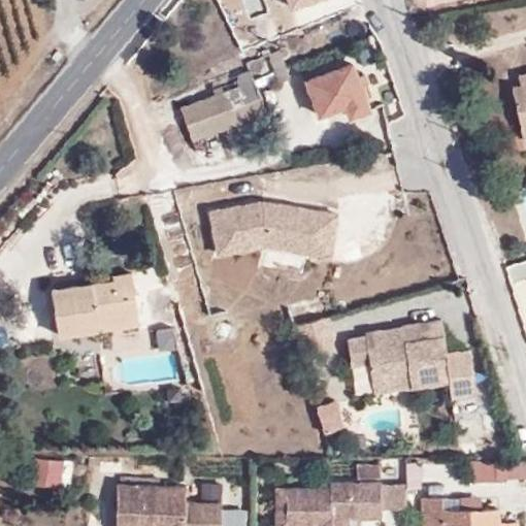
[(305,80),(319,114),(346,105),(364,99),(351,64),(305,80)]
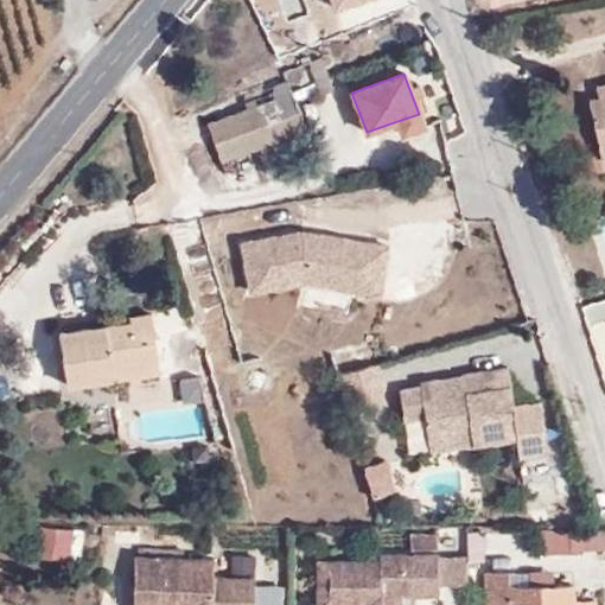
[(288,81),(244,97),(248,109),(292,93),(288,81)]
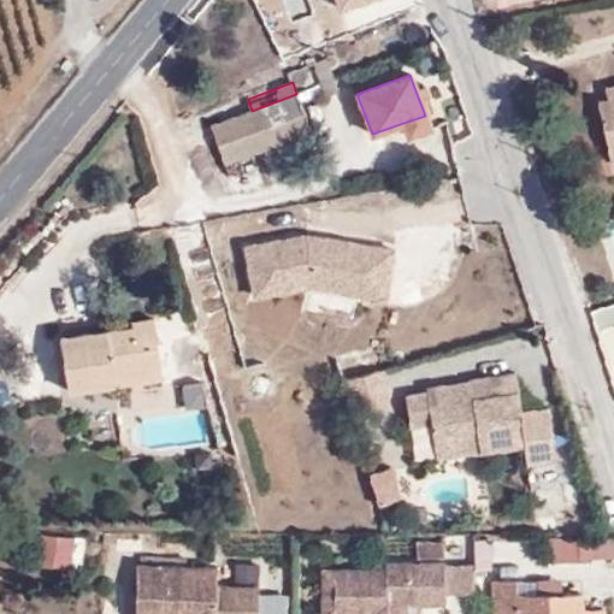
[(613,88),(606,90),(608,100),(612,116),(601,118),(609,159),(613,158),(613,88)]
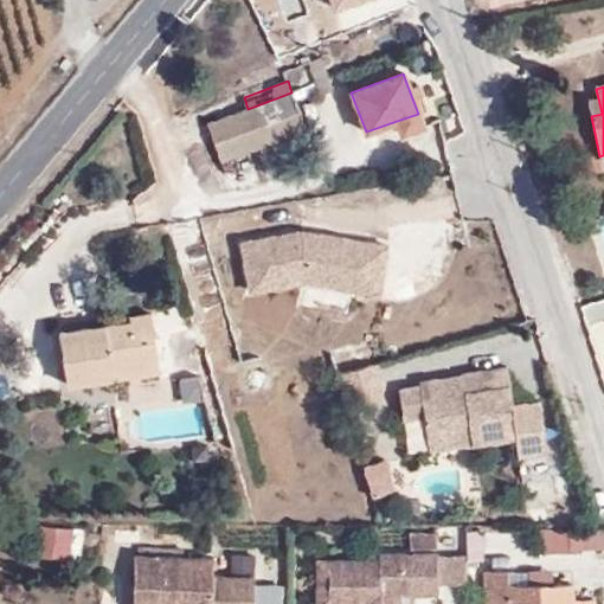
[(232,173),(227,159),(309,128),(300,100),(294,101),(291,92),(248,109),(207,123),(224,177),(232,173)]
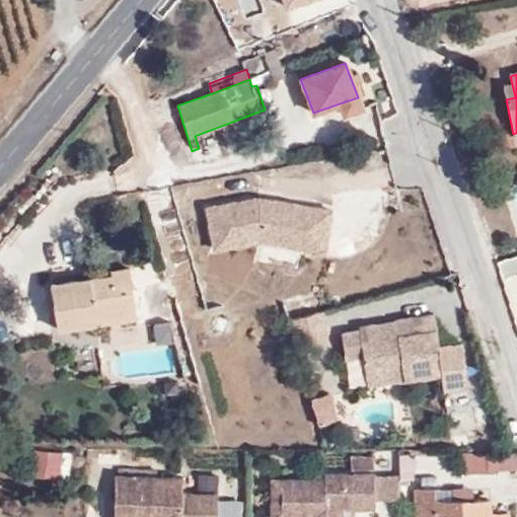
[(512,84),(503,86),(506,99),(515,97),(512,84)]
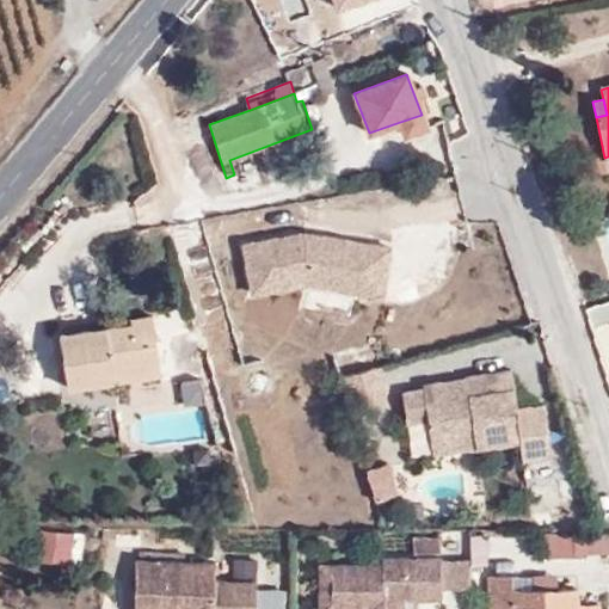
[(426,129),(422,115),(400,122),(405,136),(426,129)]
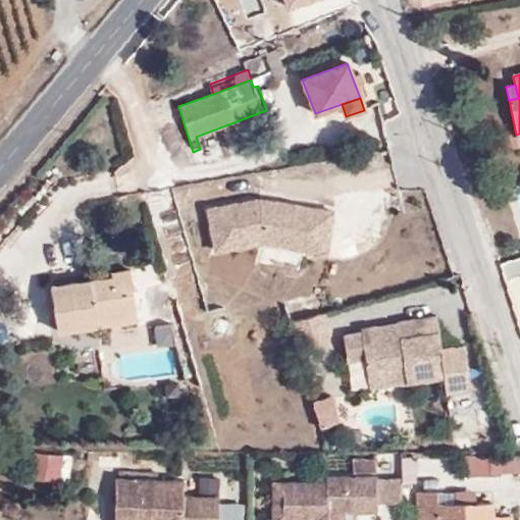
[(265,205),(266,200),(259,199),(207,207),(213,249),(258,242),(259,236),(286,241),(286,239),(304,242),(303,251),(323,255),(331,213),(312,209),(274,202),(273,206),(265,205)]
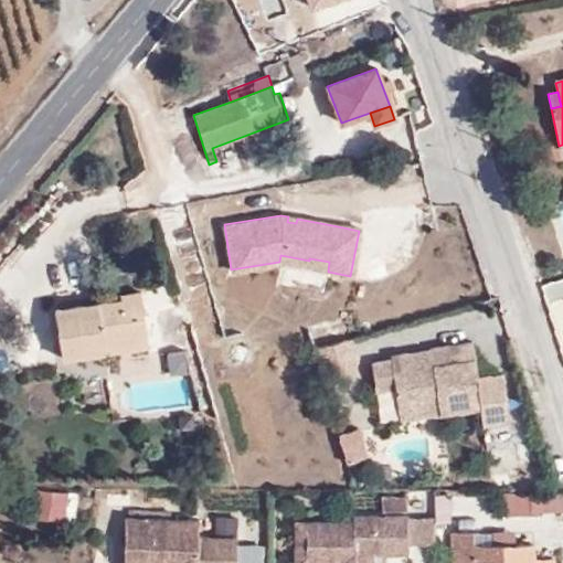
[(279,262),(328,272),(329,262),(309,258),(309,261),(280,255),(279,262)]
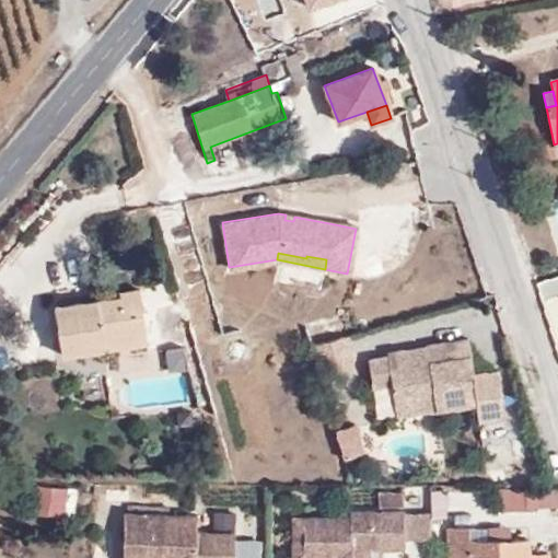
[(101,346),(143,340),(138,290),(117,292),(118,298),(54,306),(60,356),(102,351),(101,346)]
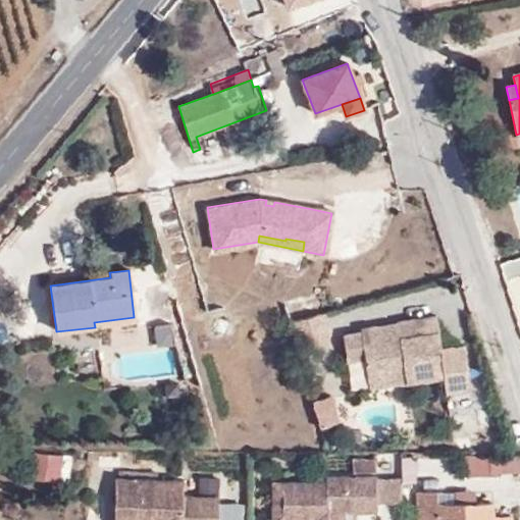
[(437,319),(399,323),(399,327),(401,344),(440,339),(437,319)]
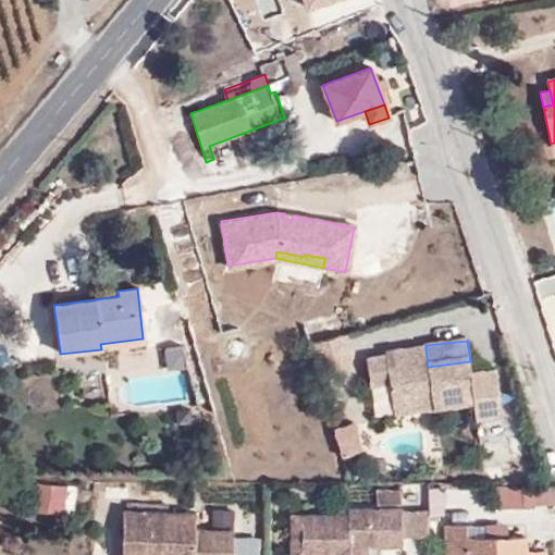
[(386,354),(387,357),(368,359),(371,386),(390,383),(392,398),(431,393),(433,409),(473,405),(476,422),(503,419),(497,372),(471,375),(470,361),(428,367),(426,349),(386,354)]
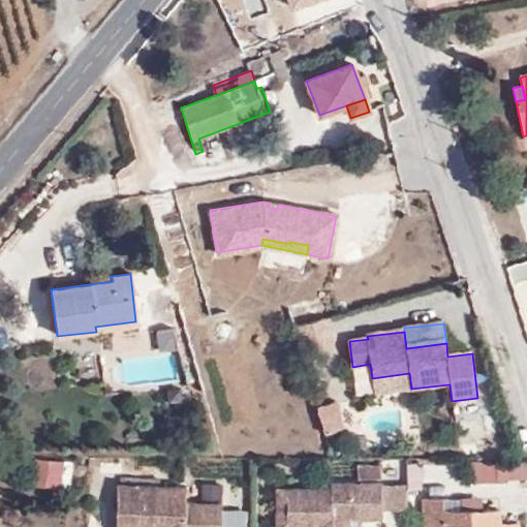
[(103,383),(101,359),(76,361),(79,385),(103,383)]
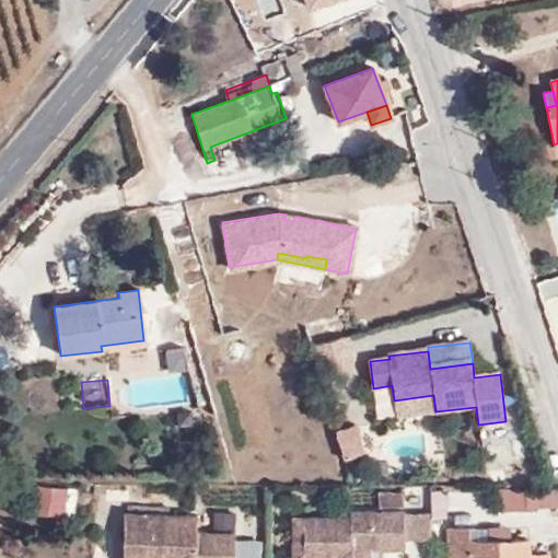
[(394,400),(396,417),(436,411),(433,395),(394,400)]
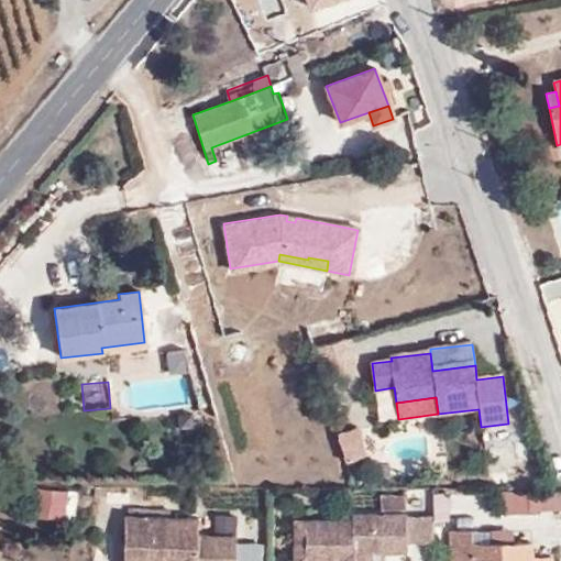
[(361,428),(338,433),(347,463),(369,457),(361,428)]
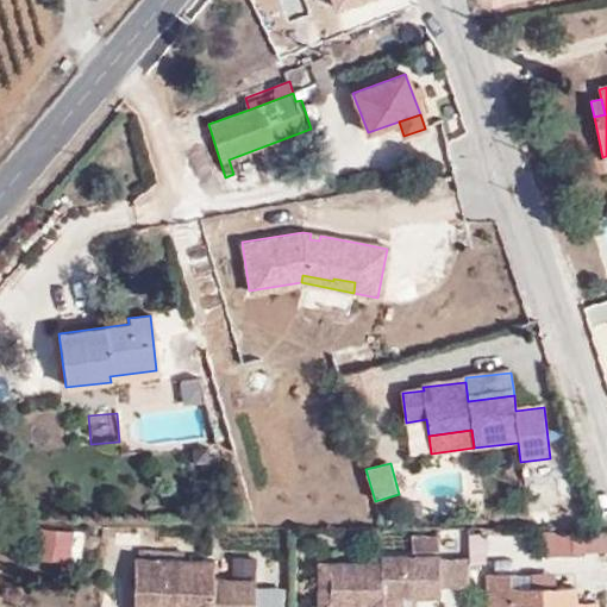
[(41,558),(74,562),(76,534),(43,531),(41,558)]
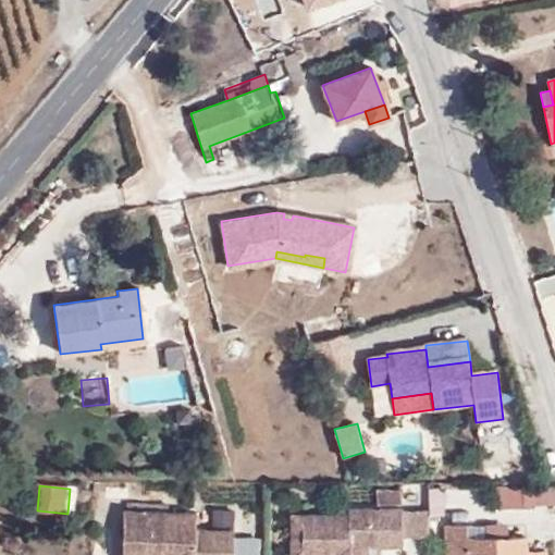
[(430,516),(448,516),(448,489),(430,489),(430,516)]
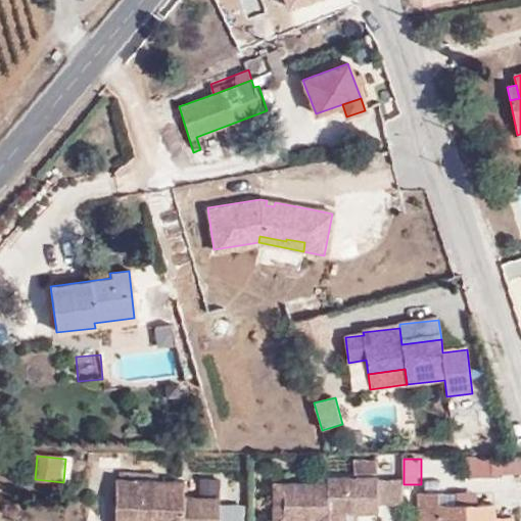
[(379,475),(379,461),(354,461),(356,475),(379,475)]
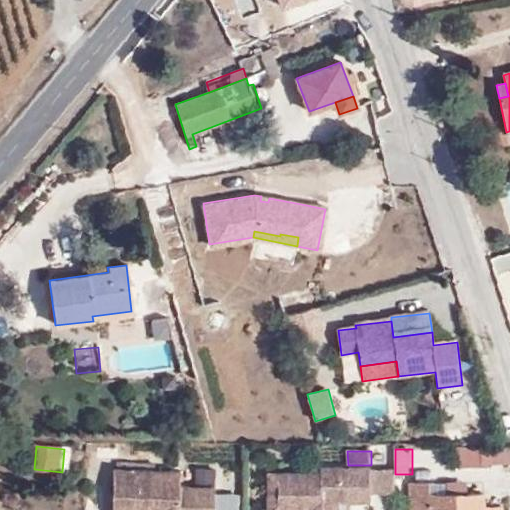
[(420,473),(440,470),(437,451),(417,454),(420,473)]
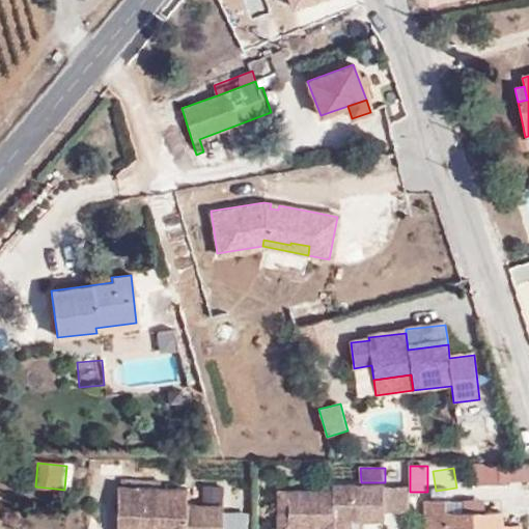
[(499,483),(508,483),(507,471),(499,471),(499,483)]
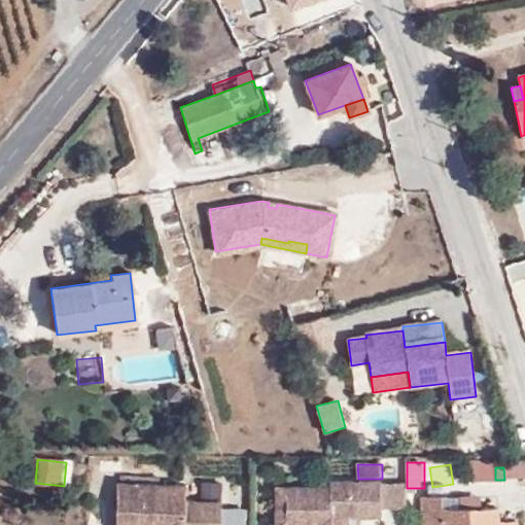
[(202,483),(202,503),(223,503),(223,484),(202,483)]
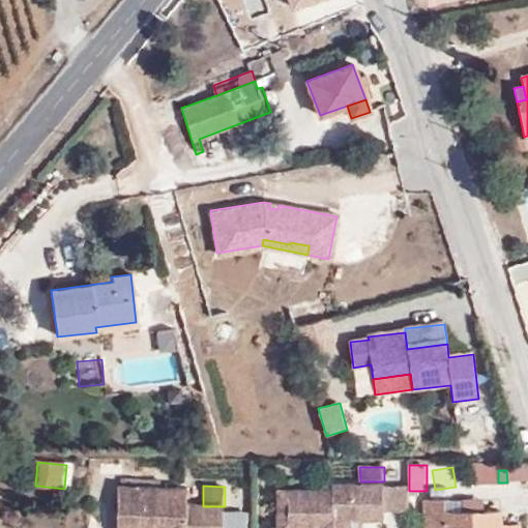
[(353,527),(353,522),(362,522),(384,521),(384,510),(384,487),(384,486),(334,487),(334,492),(279,492),(277,527),(353,527)]
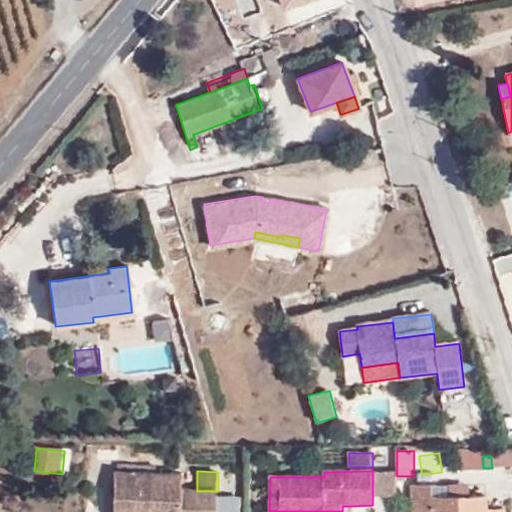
[(183,491),(183,475),(115,472),(114,511),(217,511),(218,496),(218,491),(197,491),(183,491)]
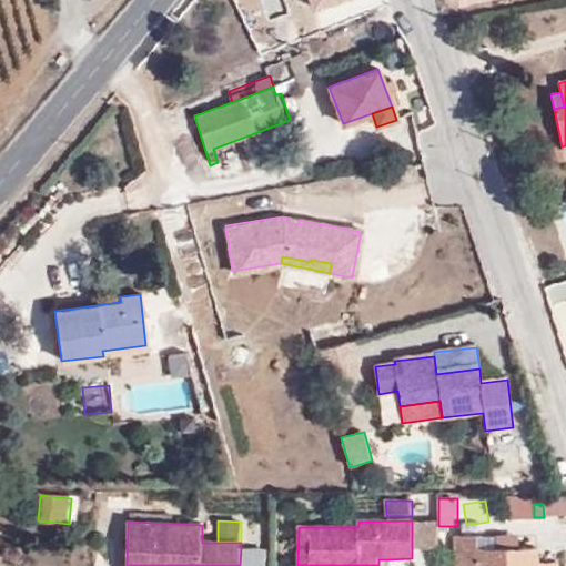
[(436,522),(412,522),(412,547),(436,547),(436,522)]
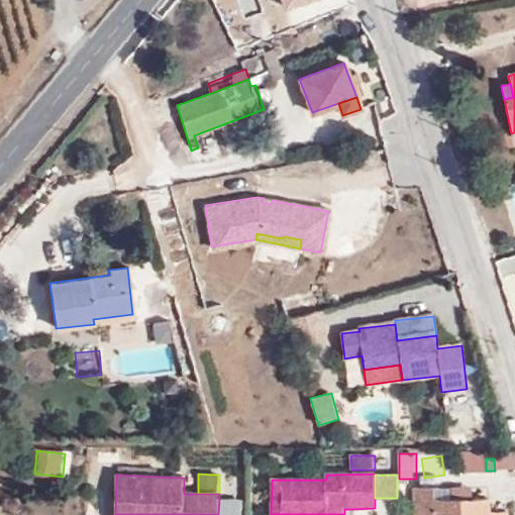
[(506,514),(506,513),(488,513),(488,500),(434,500),(434,490),(412,490),(412,514),(506,514)]
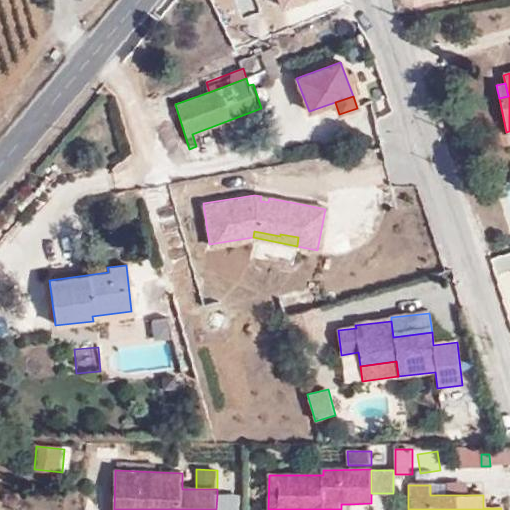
[(241,509),(242,494),(217,494),(216,509),(241,509)]
